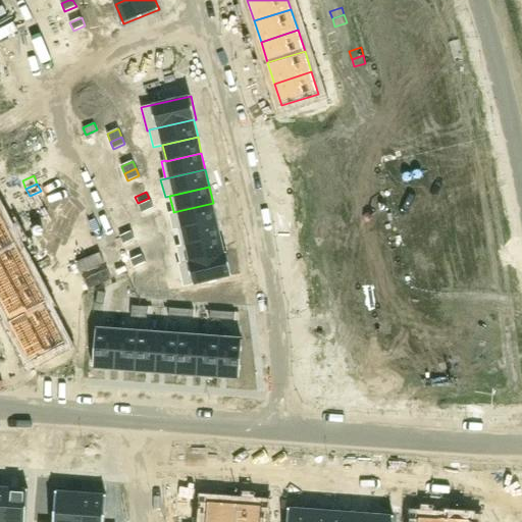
[(150,200),(139,205),(142,213),(153,208),(150,200)]
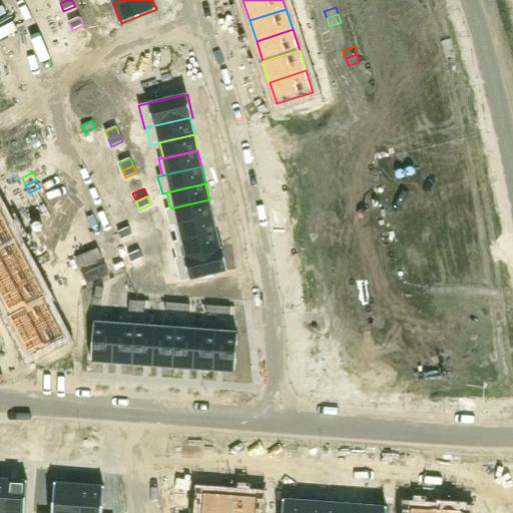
[(170,207),(165,208),(169,226),(174,225),(174,224),(213,215),(209,199),(170,208),(170,207)]
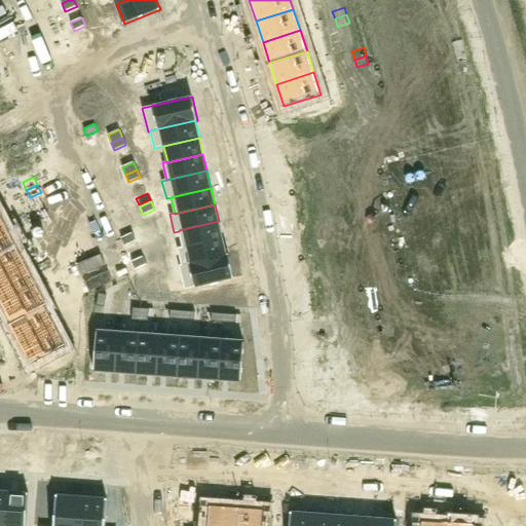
[(403,211),(390,213),(391,221),(404,219),(403,211)]
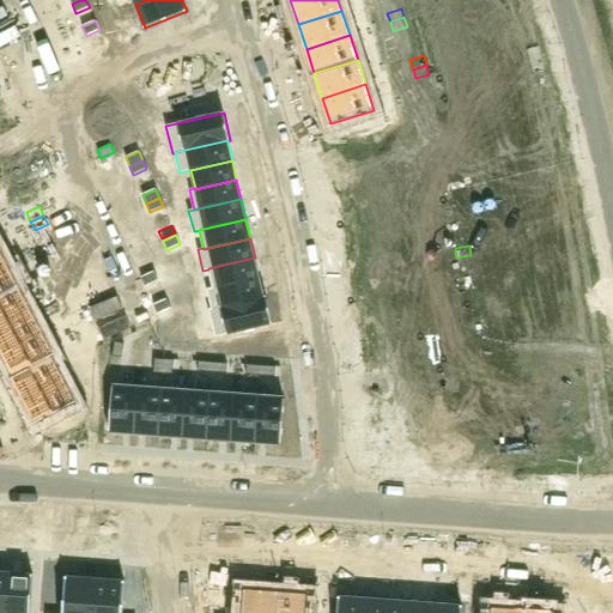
[(61,254),(47,260),(52,268),(65,262),(61,254)]
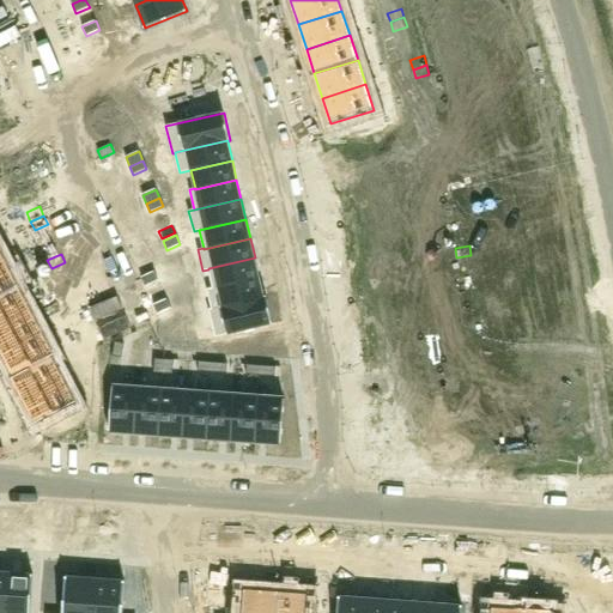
[(471,255),(456,258),(459,267),(473,265),(471,255)]
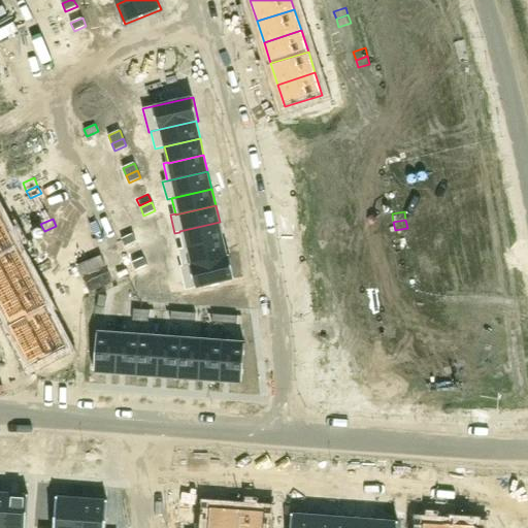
[(220,222),(179,231),(179,232),(184,248),(184,249),(224,239),(220,222)]
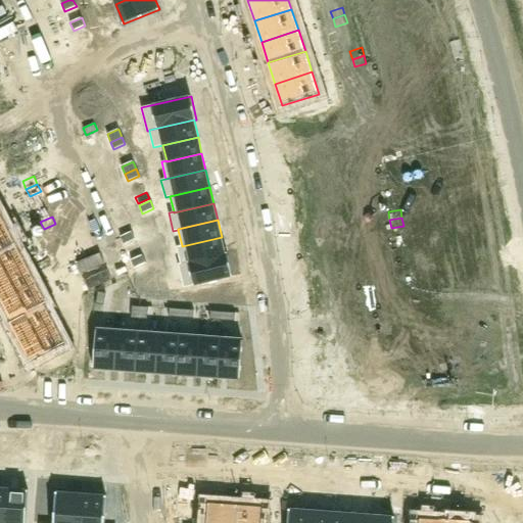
[(5,224),(0,226),(0,251),(15,244),(5,224)]
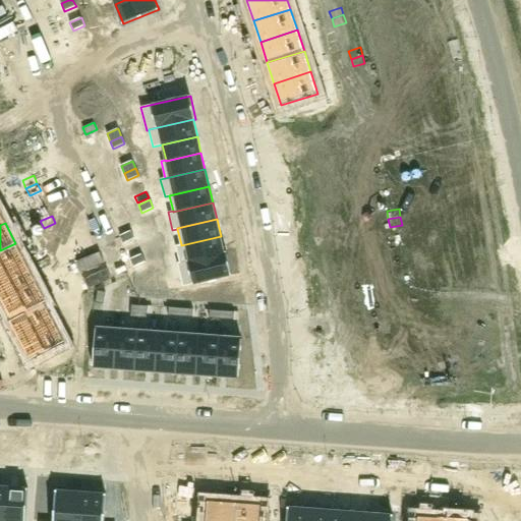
[(55,223),(44,228),(47,236),(58,231),(55,223)]
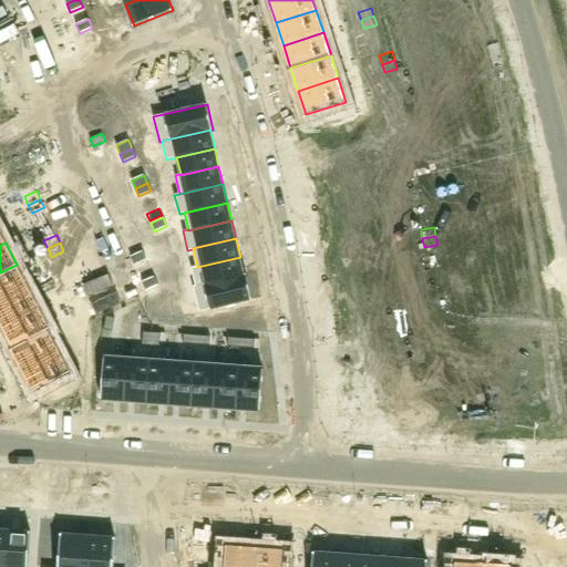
[(143,251),(131,257),(134,265),(146,259),(143,251)]
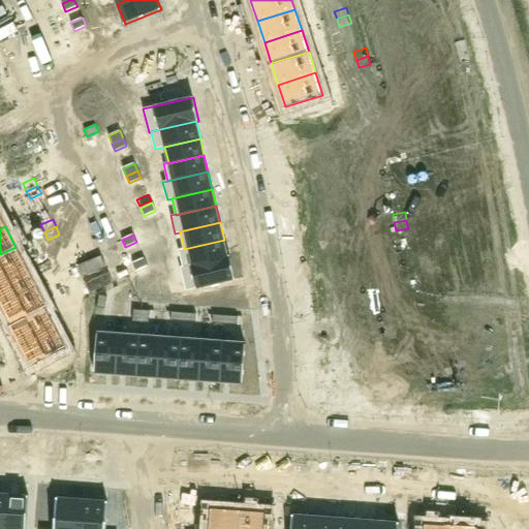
[(184,248),(179,249),(183,267),(227,256),(227,255),(224,240),(184,249),(184,248)]
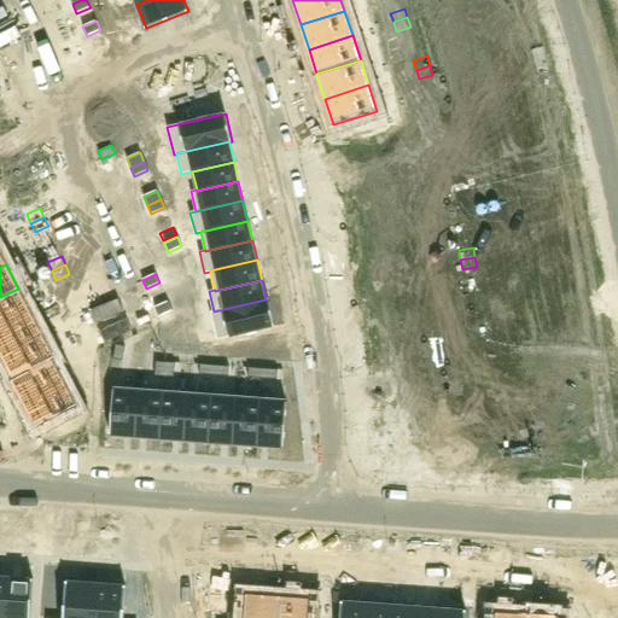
[(18,289),(0,297),(0,326),(30,312),(18,289)]
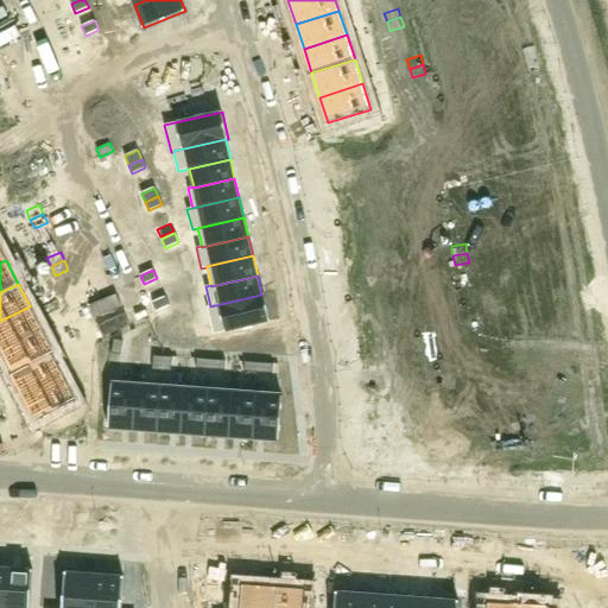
[(160,286),(147,292),(151,301),(165,297),(160,286)]
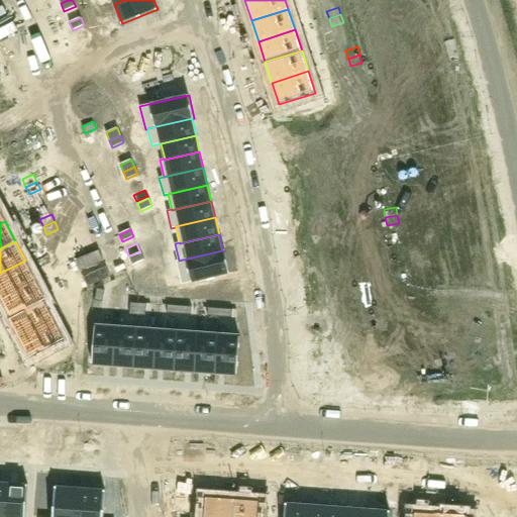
[(396,248),(384,250),(385,259),(397,256),(396,248)]
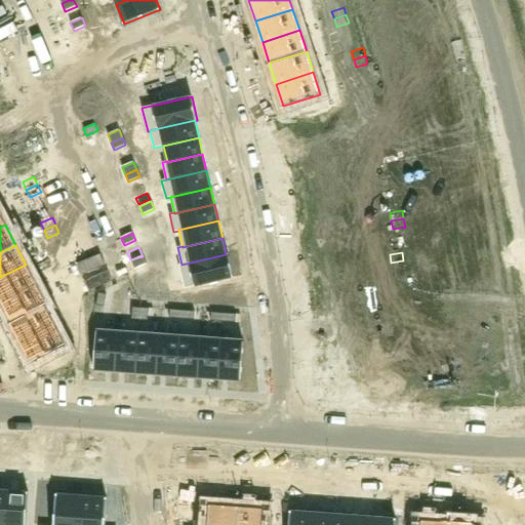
[(182,265),(178,265),(185,289),(234,277),(229,253),(226,253),(226,254),(182,265)]
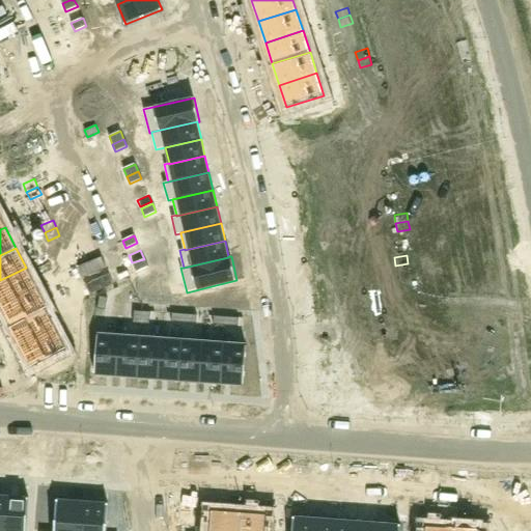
[(144,259),(132,262),(136,271),(147,266),(144,259)]
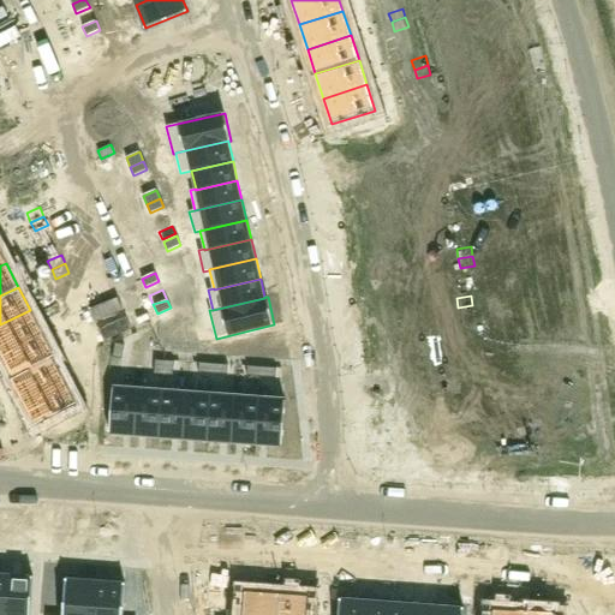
[(82,302),(69,308),(73,317),(87,311),(82,302)]
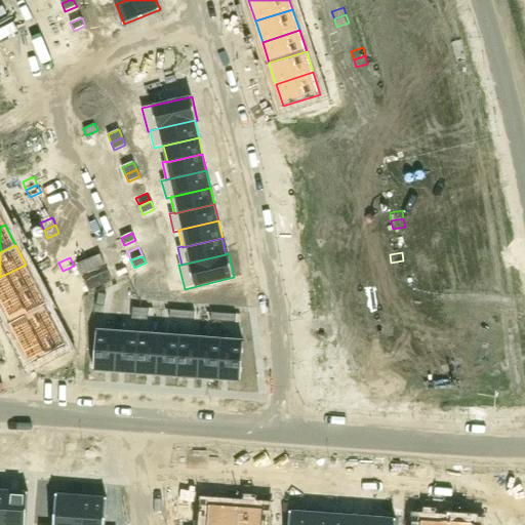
[(403,260),(391,263),(393,271),(404,269),(403,260)]
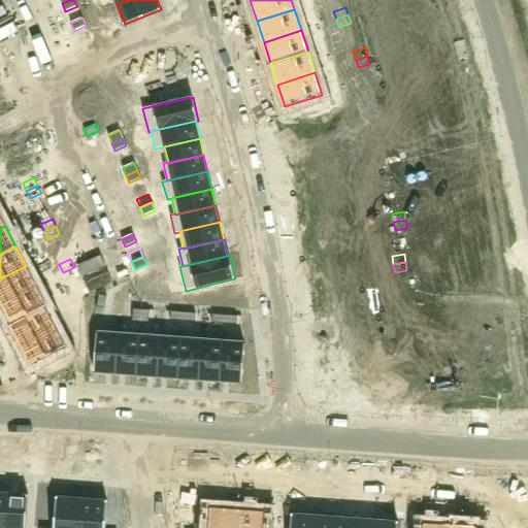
[(26,266),(0,278),(0,301),(1,304),(36,286),(26,266)]
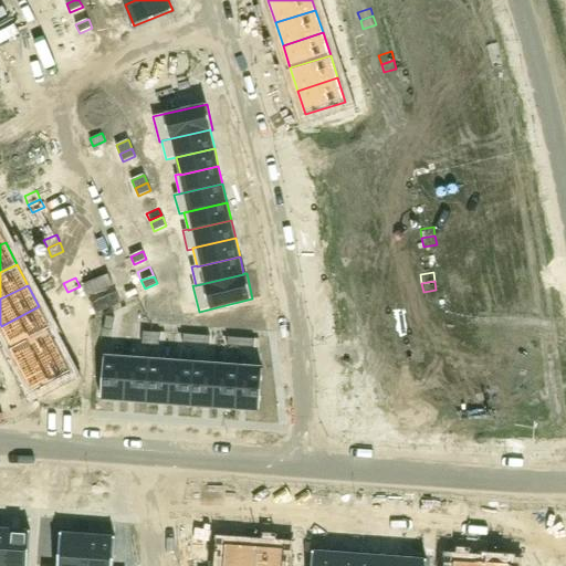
[(80,286),(67,292),(71,300),(83,294),(80,286)]
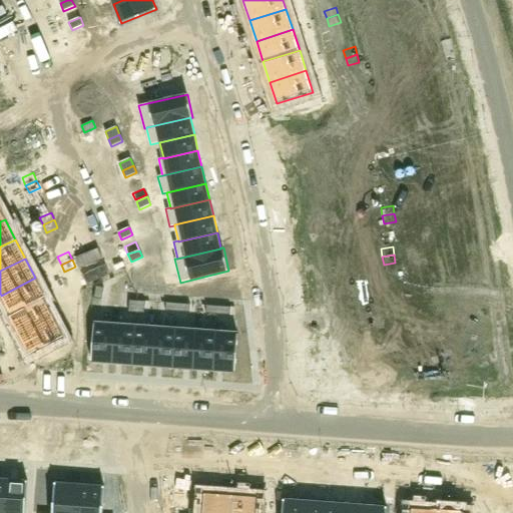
[(133,270),(125,273),(130,283),(137,280),(133,270)]
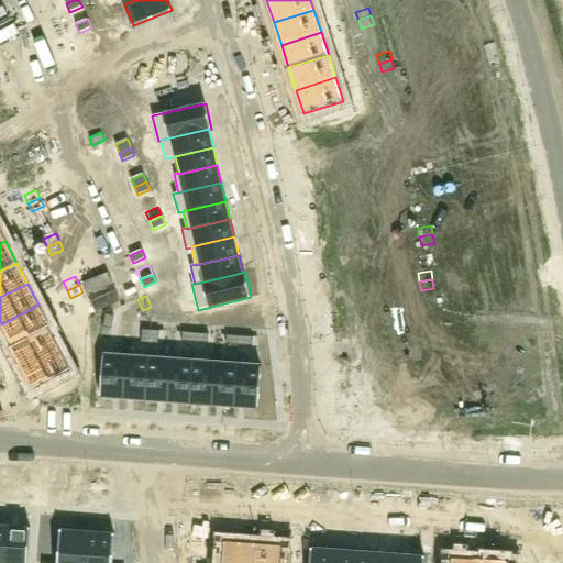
[(39,305),(1,324),(12,344),(12,345),(47,327),(47,328),(50,327),(39,305)]
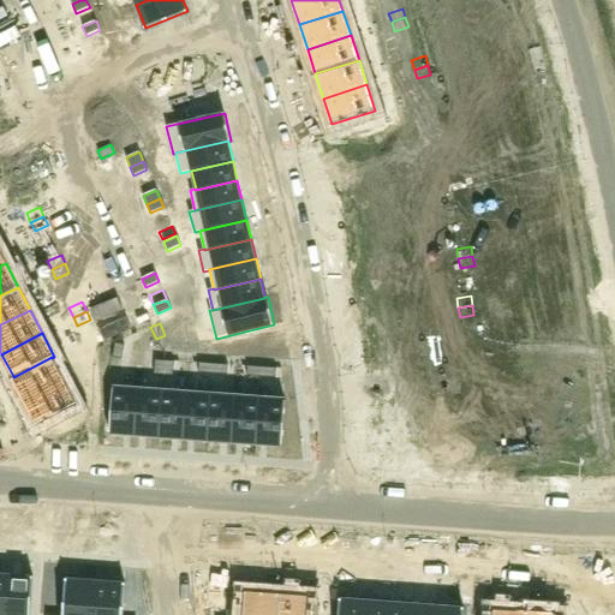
[(97,335),(84,341),(88,350),(101,344),(97,335)]
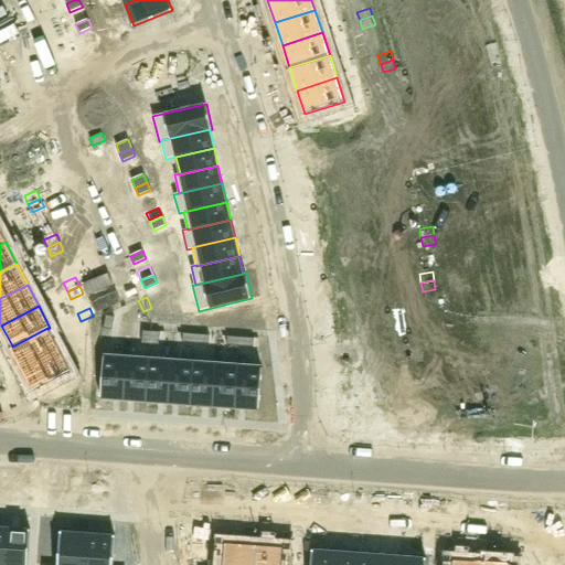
[(106,315),(104,328),(113,330),(115,317),(106,315)]
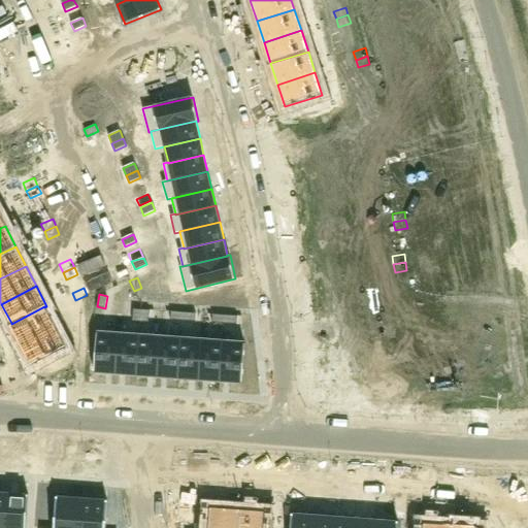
[(86,302),(76,311),(83,318),(91,308),(86,302)]
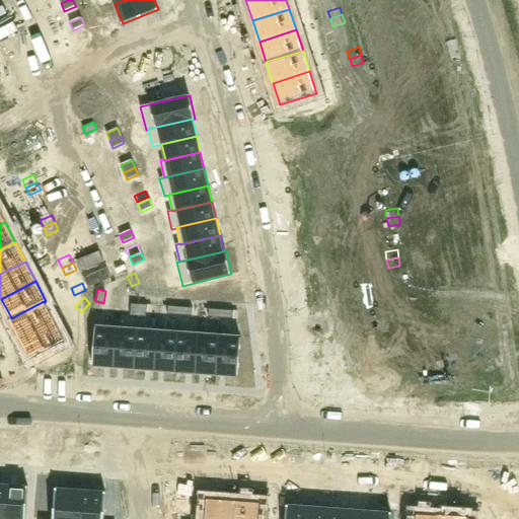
[(11,317),(9,318),(19,339),(54,321),(44,302),(44,301),(11,318),(11,317)]
